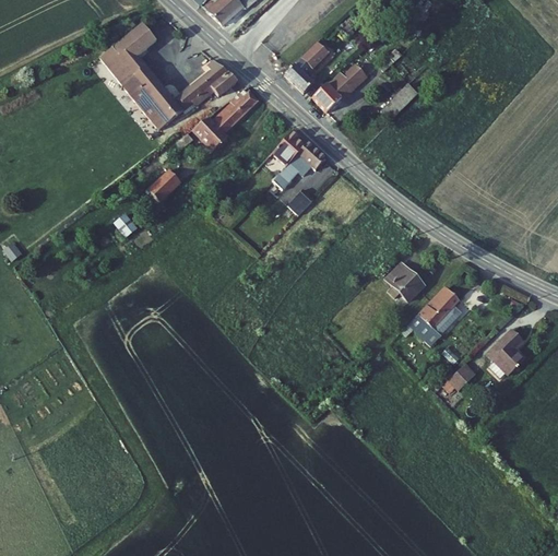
[(201,0),(223,18),(242,0),(244,0),(246,3),(249,0),(201,0)]
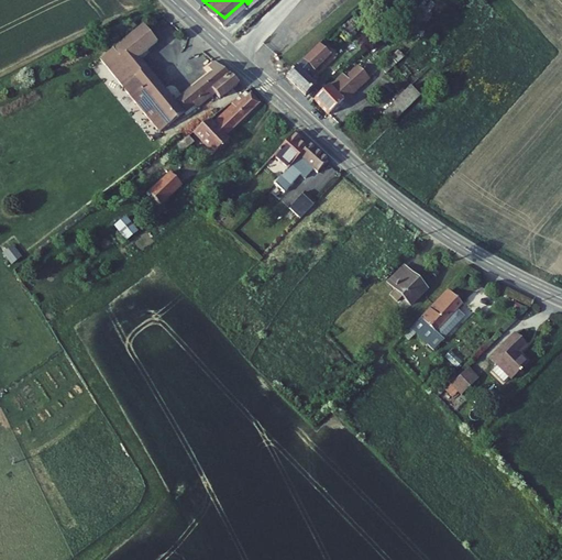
[(99,56),(161,131),(197,101),(200,105),(218,89),(222,95),(241,79),(217,55),(209,62),(213,66),(174,98),(146,65),(165,50),(142,20),(99,56)]
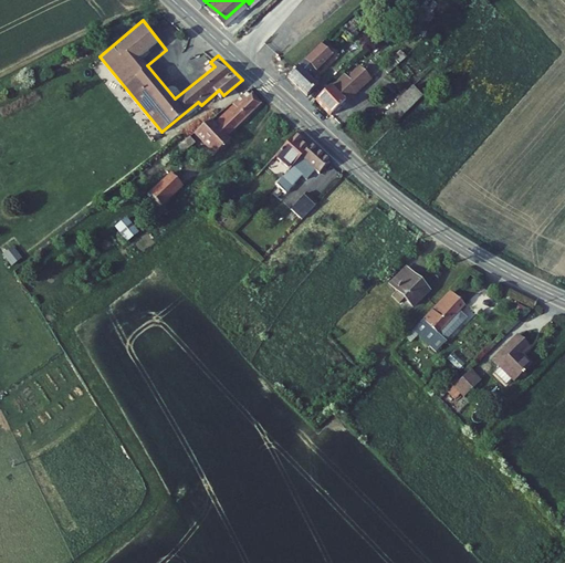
[(292,64),(311,85),(322,75),(315,68),(320,62),(322,64),(331,56),(320,44),(334,31),(332,29),(292,64)]
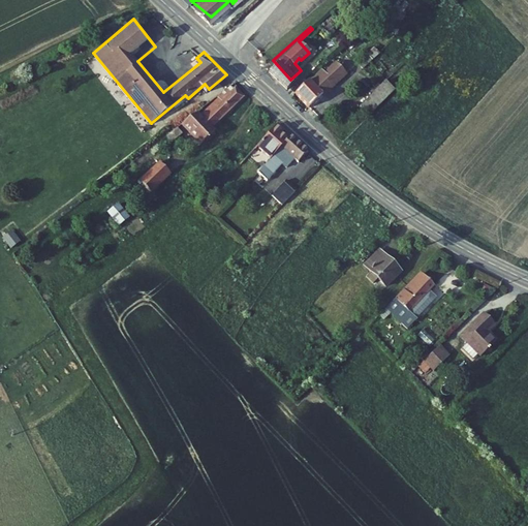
[(366,35),(355,44),(365,55),(375,45),(366,35)]
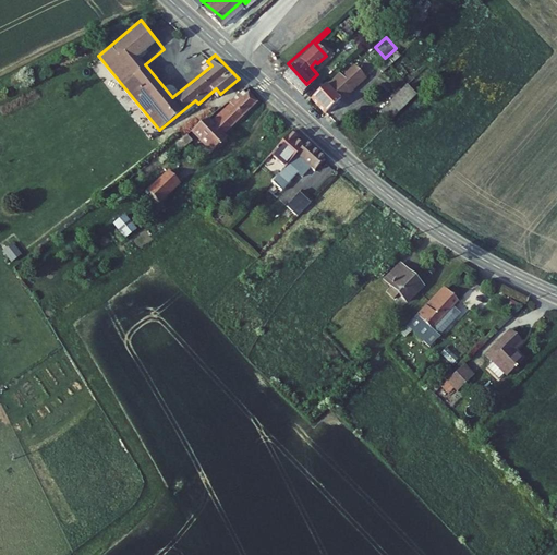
[(401,55),(396,48),(385,58),(390,64),(401,55)]
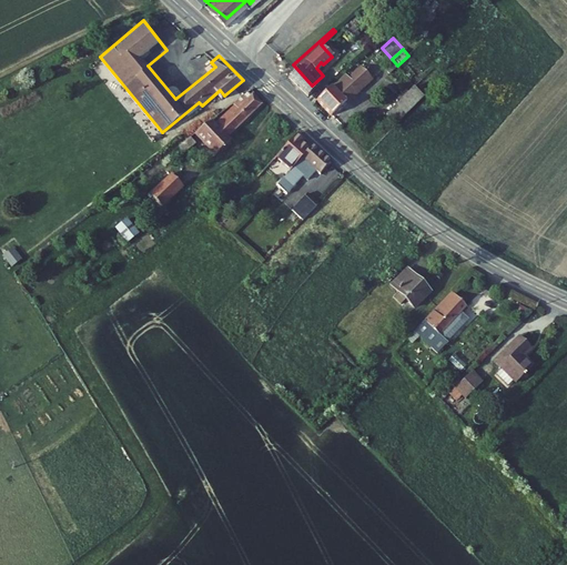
[(351,66),(322,91),(336,108),(377,71),(367,60),(355,71),(351,66)]
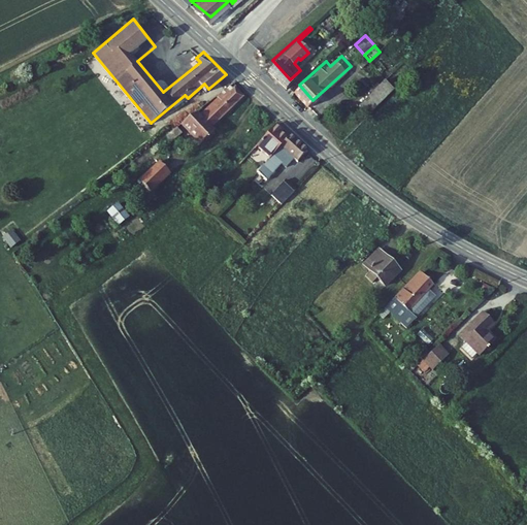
[(391,73),(365,99),(374,108),(400,84),(391,73)]
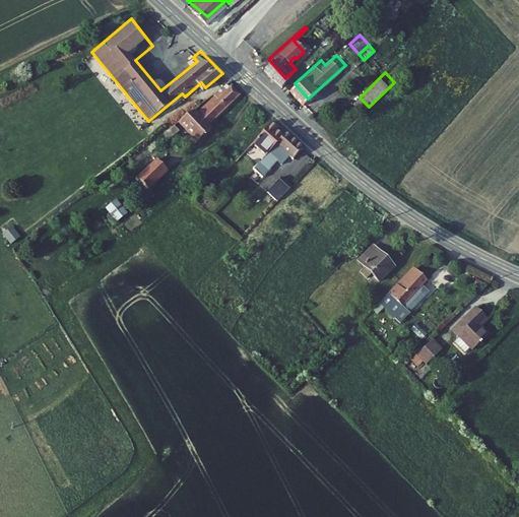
[(225,82),(180,119),(195,137),(210,125),(207,121),(243,92),(235,82),(230,86),(225,82)]
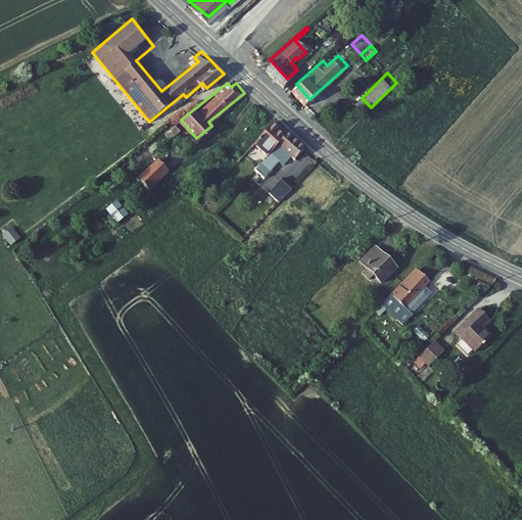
[(254,149),(267,160),(284,140),(280,135),(283,132),(276,125),(254,149)]
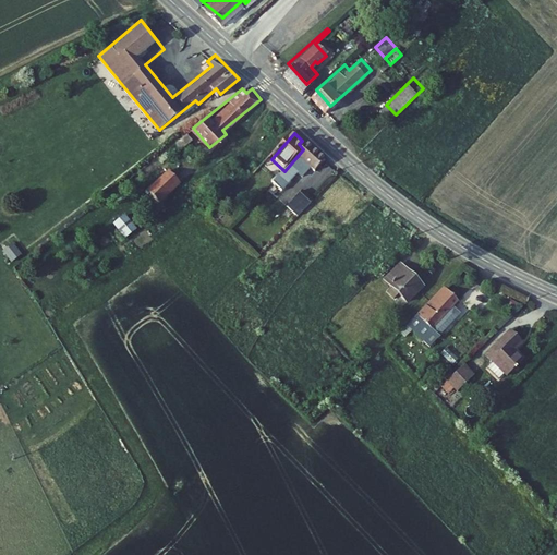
[(285,171),(280,176),(288,181),(295,173),(304,163),(311,169),(316,173),(325,163),(306,145),(303,149),(285,171)]
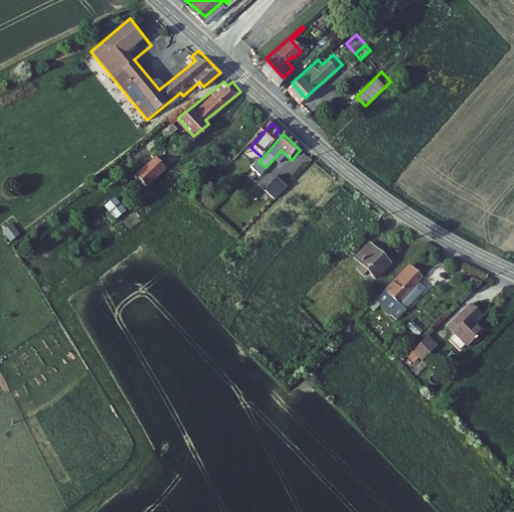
[(281,150),(273,160),(279,165),(287,156),(281,150)]
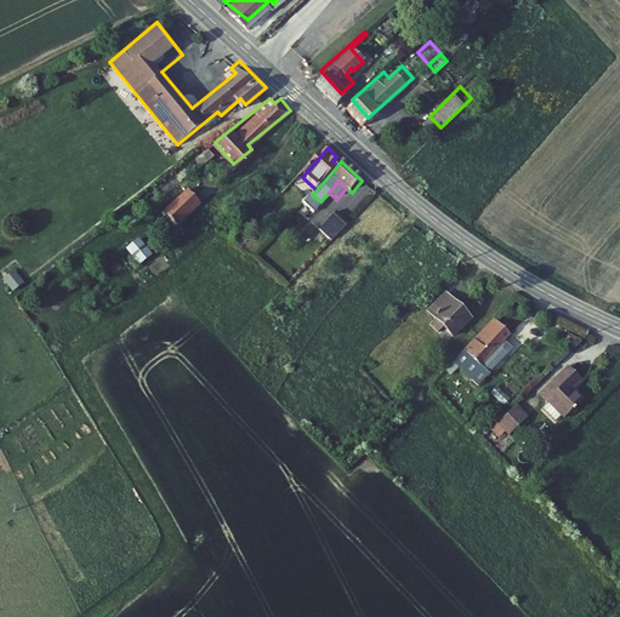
[(202,206),(189,192),(166,211),(177,226),(202,206)]
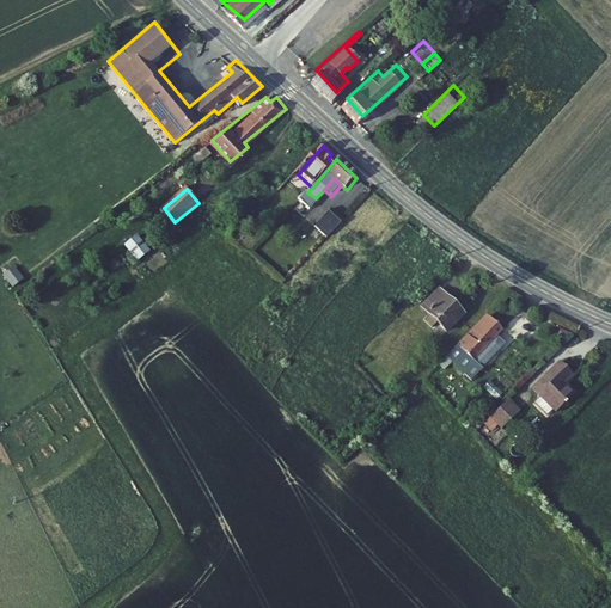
[(307,192),(297,204),(306,213),(317,201),(316,198),(307,192)]
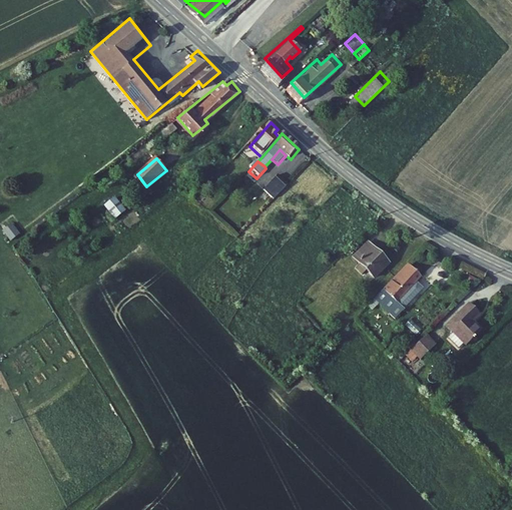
[(277,178),(263,193),(273,203),(287,188),(277,178)]
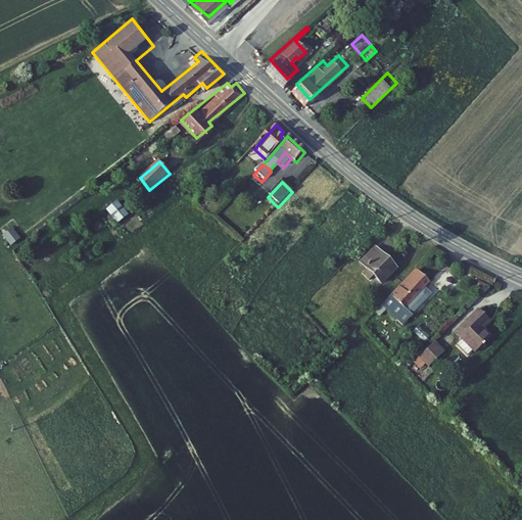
[(105,214),(116,227),(127,219),(114,205),(105,214)]
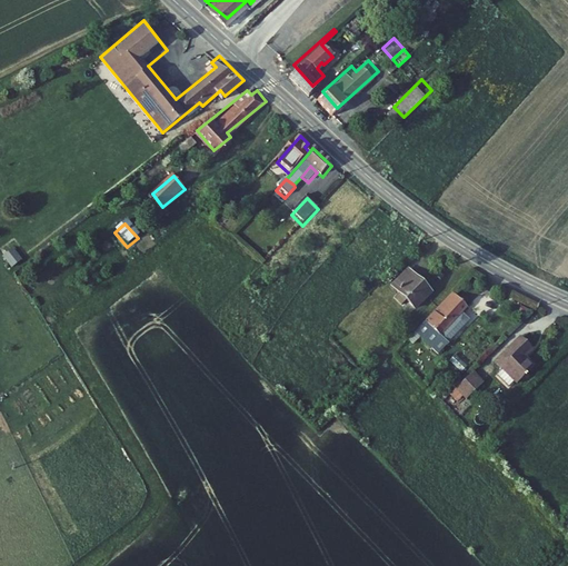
[(1,259),(10,271),(21,264),(12,251),(1,259)]
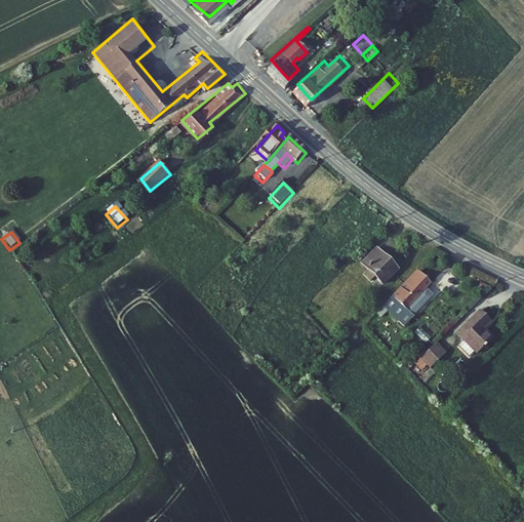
[(378,247),(363,263),(385,283),(400,267),(378,247)]
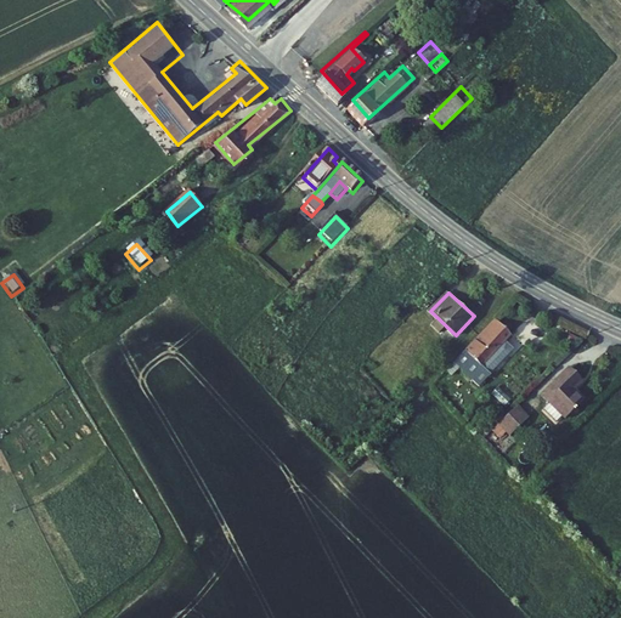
[(495,316),(466,347),(485,366),(513,332),(495,316)]
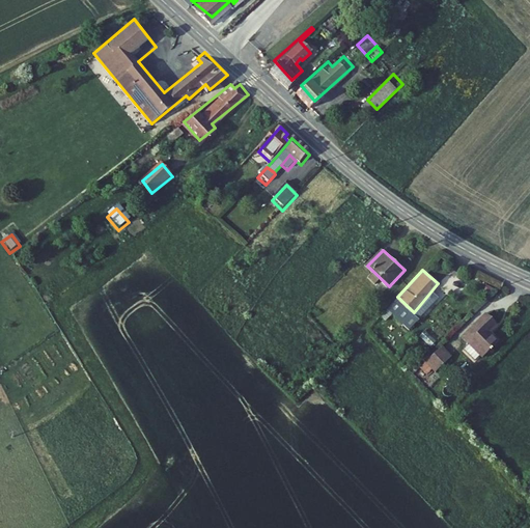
[(397,297),(391,304),(408,318),(414,312),(397,297)]
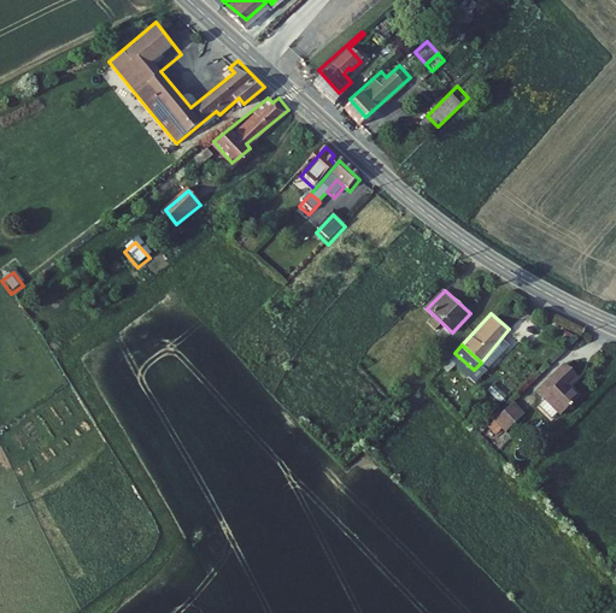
[(569,358),(544,384),(568,406),(575,399),(578,401),(580,399),(578,395),(585,388),(575,378),(582,370),(569,358)]
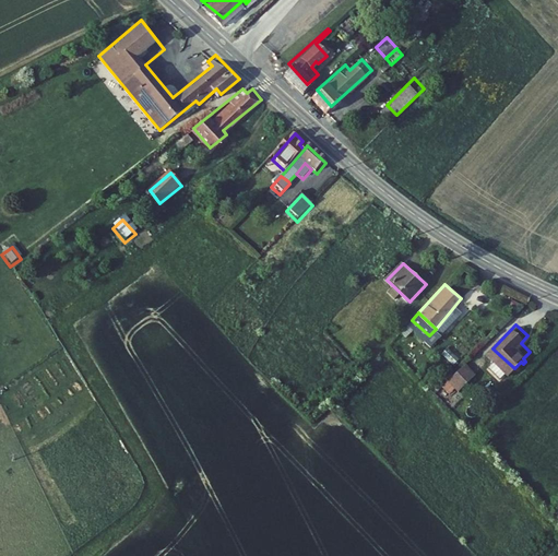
[(467,361),(451,377),(461,385),(476,368),(467,361)]
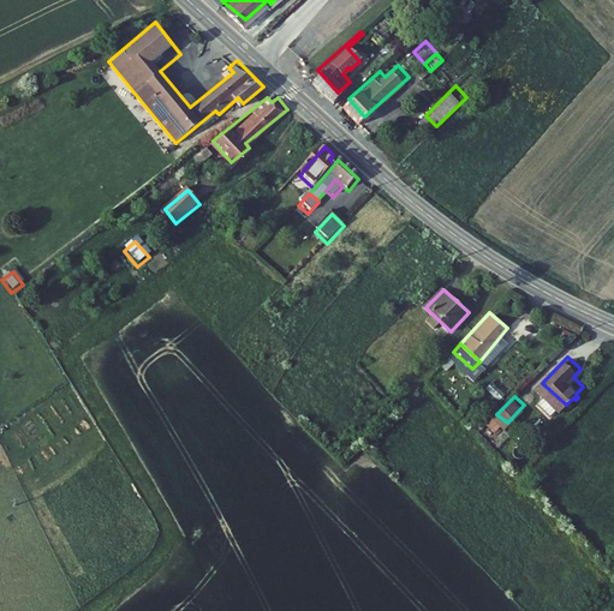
All buildings are outlined.
